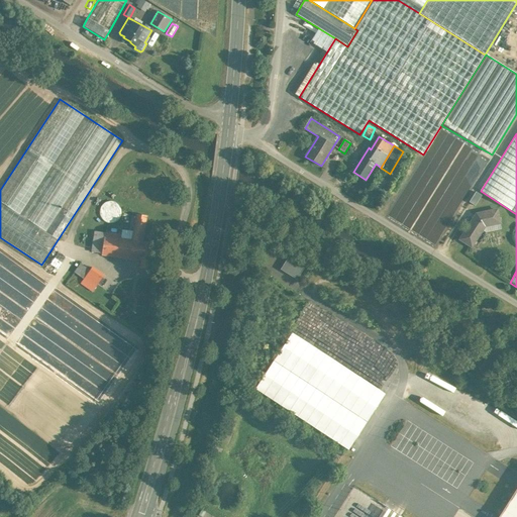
[(386,182),(380,177),(375,186),(381,190),(386,182)]
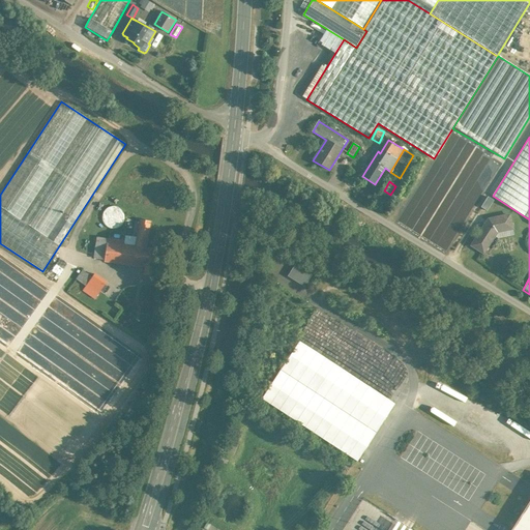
[(488,197),(480,207),(487,211),(494,201),(488,197)]
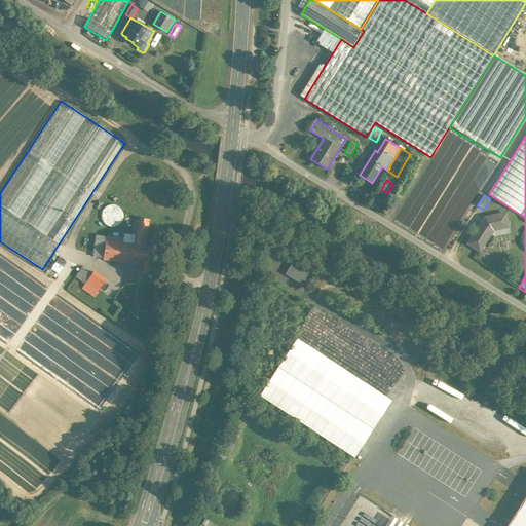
[(120,224),(118,204),(104,205),(105,225),(120,224)]
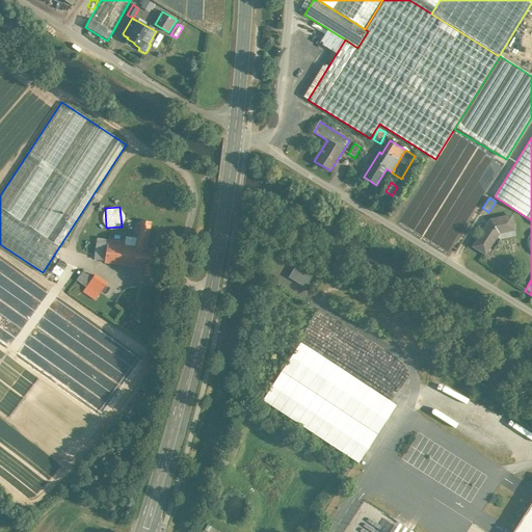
[(490,220),(474,245),(485,253),(499,233),(514,230),(511,216),(490,220)]
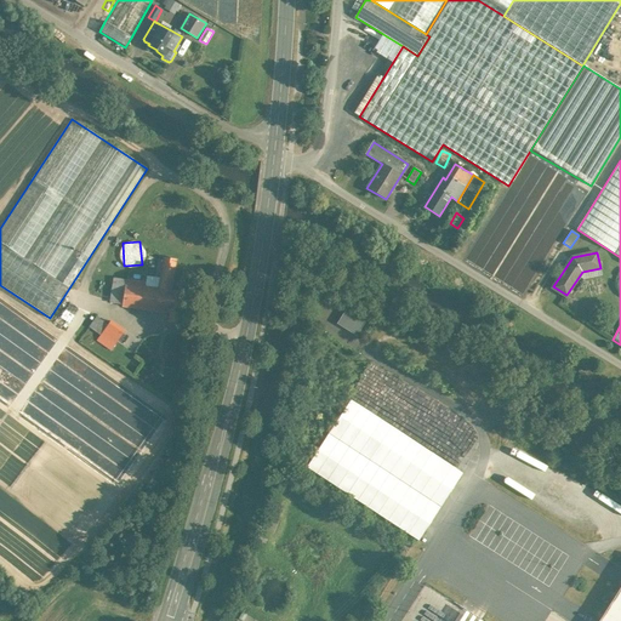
[(176,260),(164,257),(159,285),(157,284),(155,289),(171,290),(176,260)]
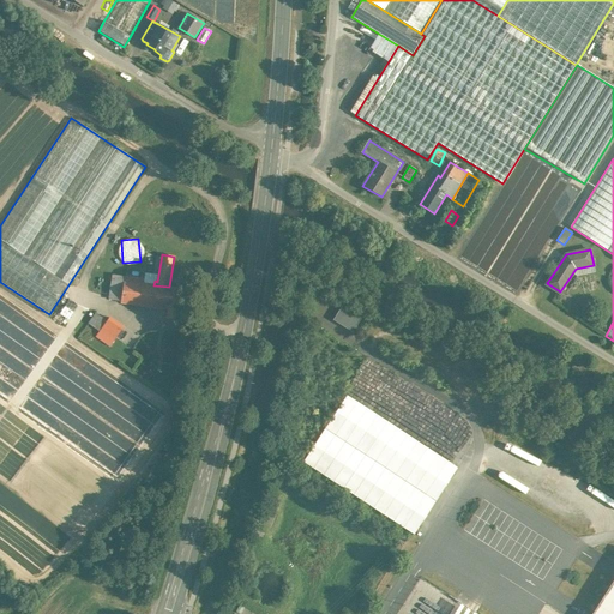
[(125,276),(113,275),(109,299),(121,301),(124,281),(125,276)]
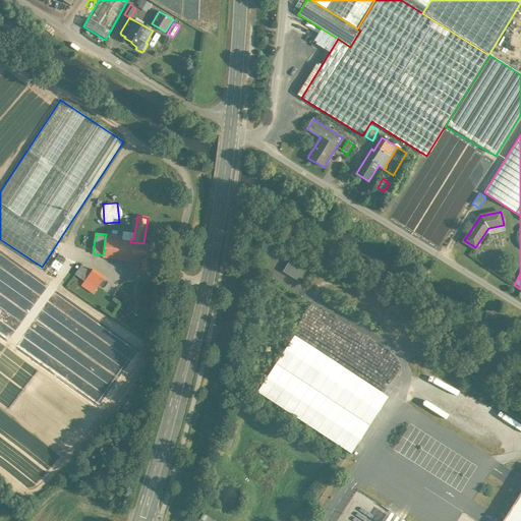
[(121,240),(105,238),(103,255),(102,257),(119,259),(121,240)]
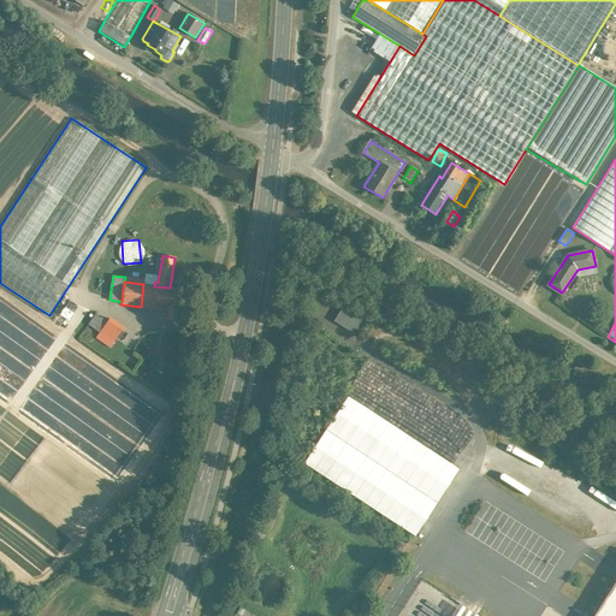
[(154,286),(143,284),(141,307),(169,311),(171,289),(170,288),(154,286)]
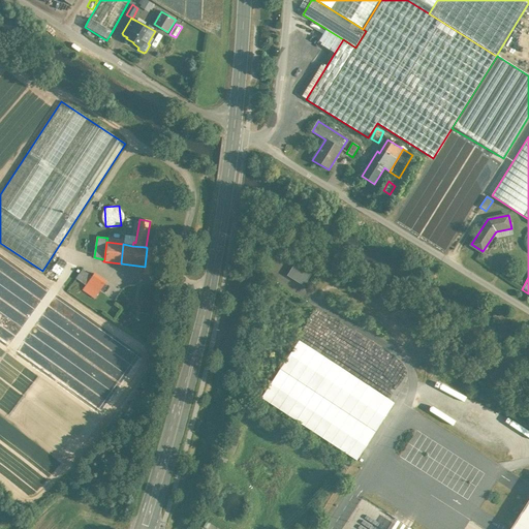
[(162,250),(147,248),(145,267),(144,274),(159,276),(162,250)]
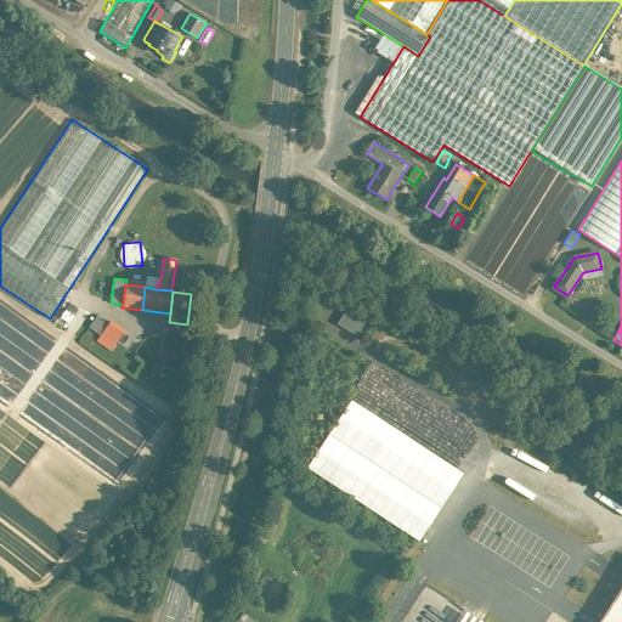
[(366,323),(346,311),(338,324),(357,337),(366,323)]
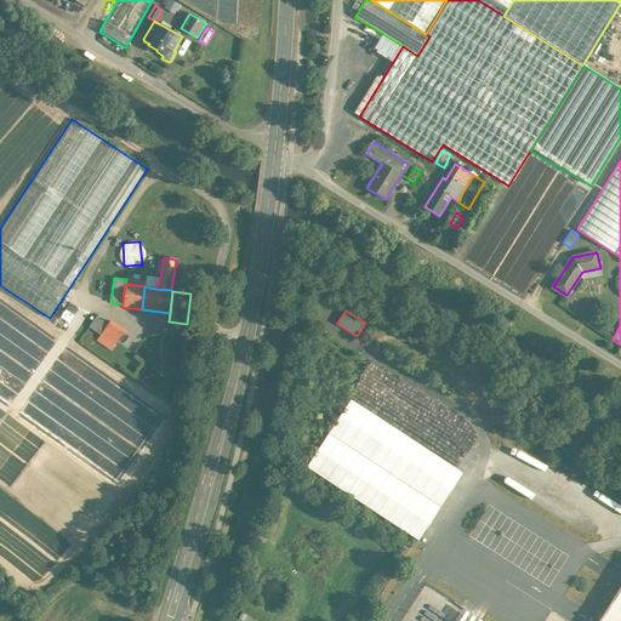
[(96,317),(89,326),(101,335),(108,325),(96,317)]
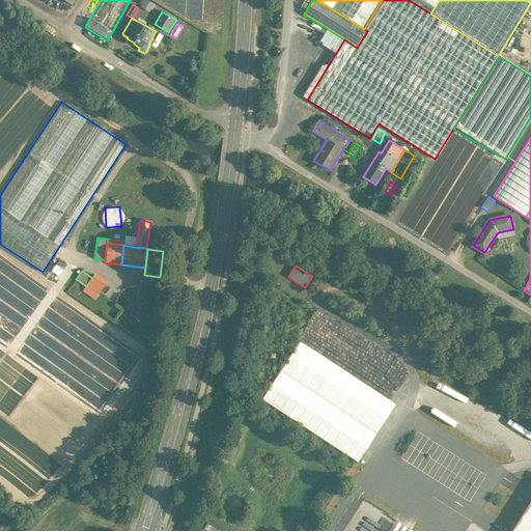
[(107,283),(94,275),(92,278),(86,286),(99,295),(107,283)]
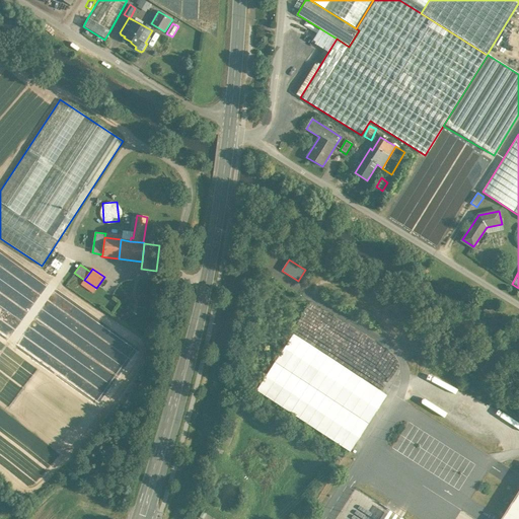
[(96,288),(84,280),(81,285),(92,293),(96,288)]
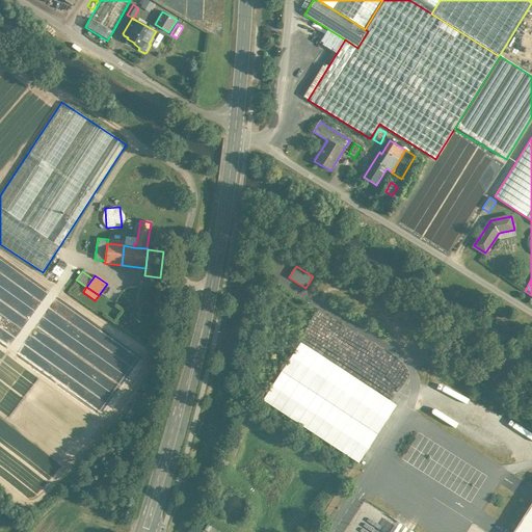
[(368,354),(389,354),(318,311),(315,311),(300,335),(311,341),(317,341),(317,345),(316,347),(319,347),(329,353),(328,345),(330,343),(335,346),(336,351),(333,352),(336,354),(336,358),(351,368),(354,364),(353,354),(363,354),(367,356),(368,354)]
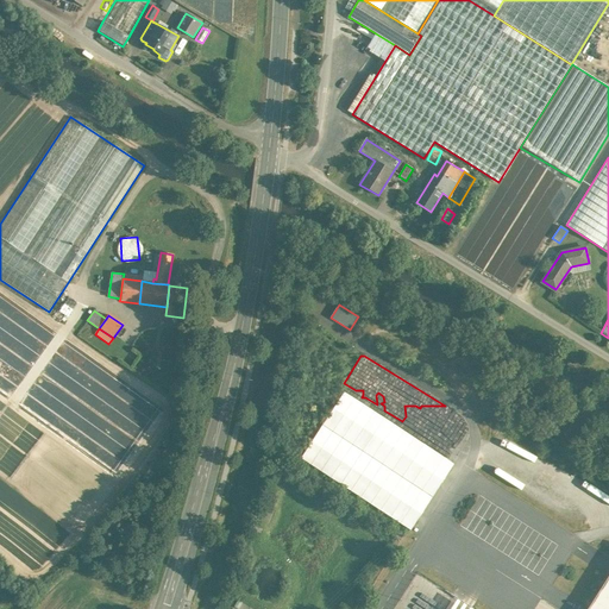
[(344,393),(301,458),(410,531),(454,464),(344,393)]
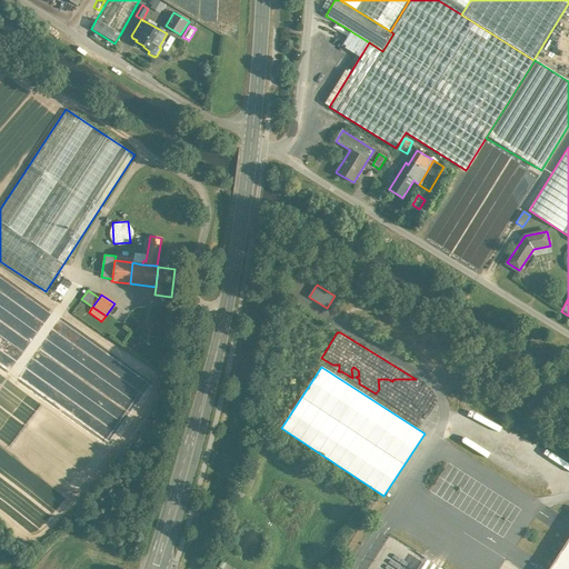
[(466,499),(470,500),(476,486),(467,482),(457,509),(461,511),(466,499)]
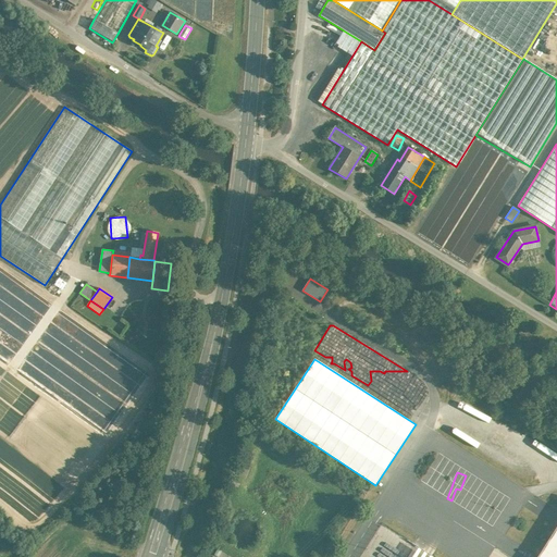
[(556,556),(556,524),(535,556),(556,556)]
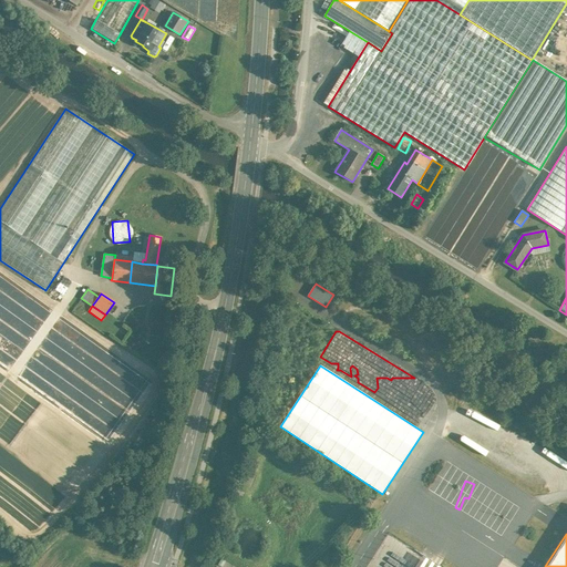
[(439,566),(383,536),(364,566),(439,566)]
